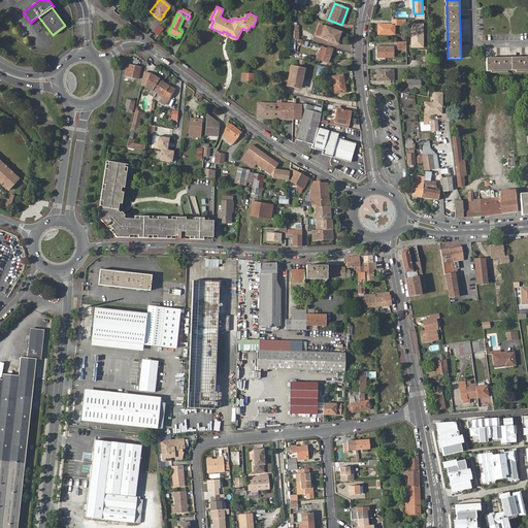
[(406,25),(406,19),(392,20),(393,25),(378,26),(380,35),(395,34),(395,25),(406,25)]
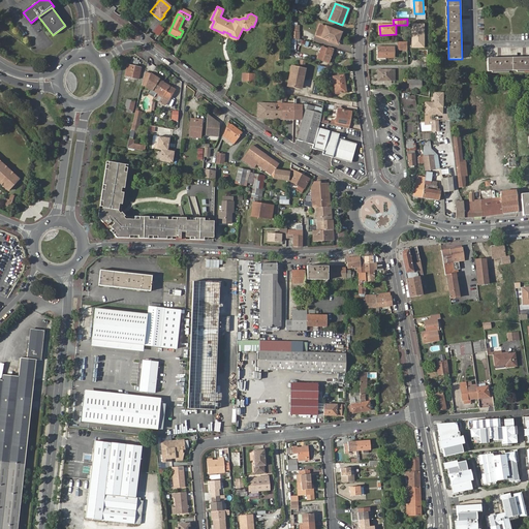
[(291,23),(291,35),(301,35),(301,23),(291,23)]
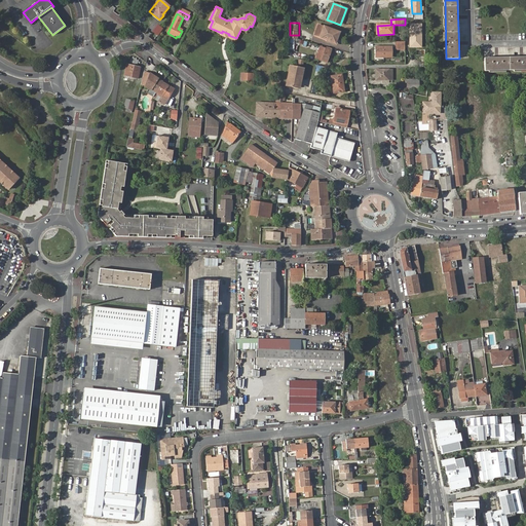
[(324,27),(320,38),(334,43),(338,32),(324,27)]
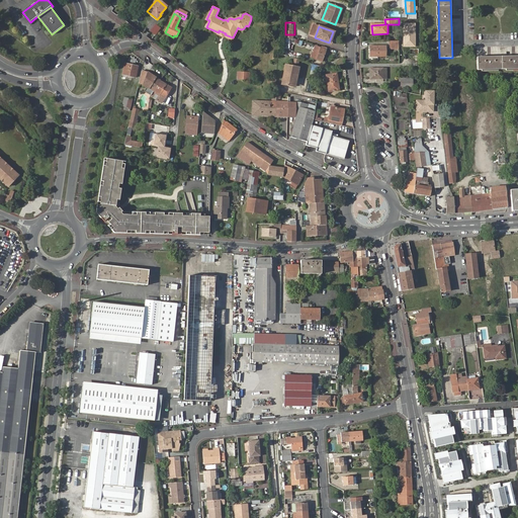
[(316,61),(317,61),(321,49),(320,49),(316,47),(312,59),(316,61)]
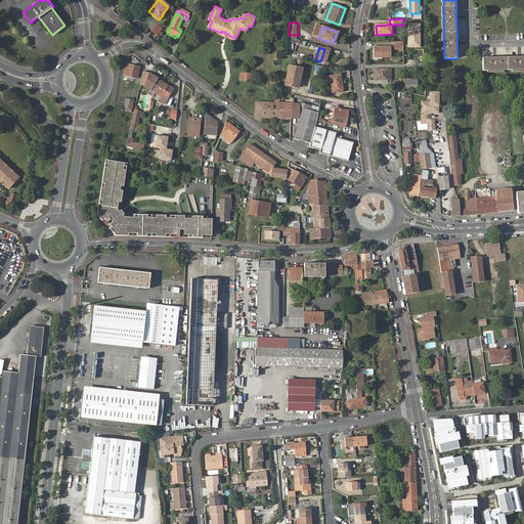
[(376,48),(376,58),(391,57),(391,47),(376,48)]
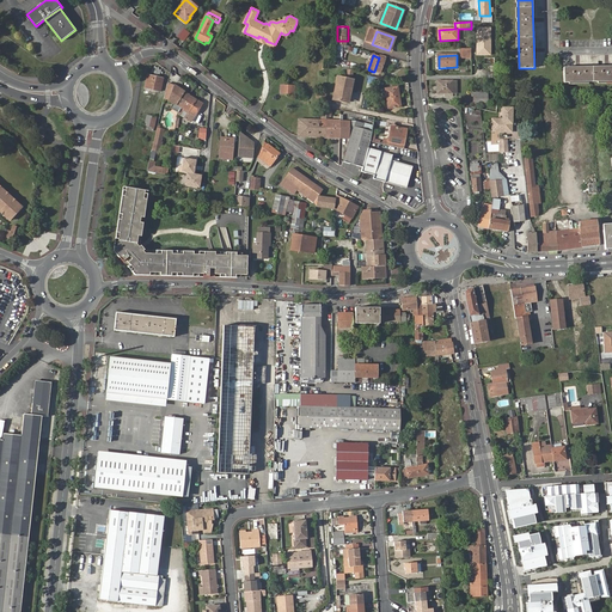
[(379,57),(374,72),(380,74),(385,60),(379,57)]
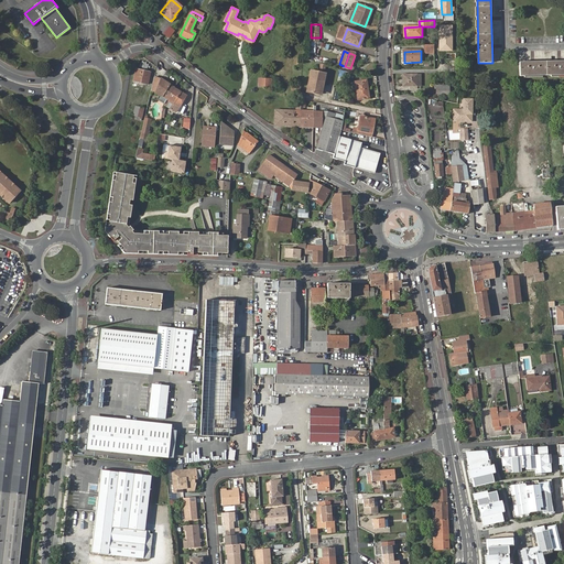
[(563,61),(520,62),(520,76),(563,75),(563,61)]
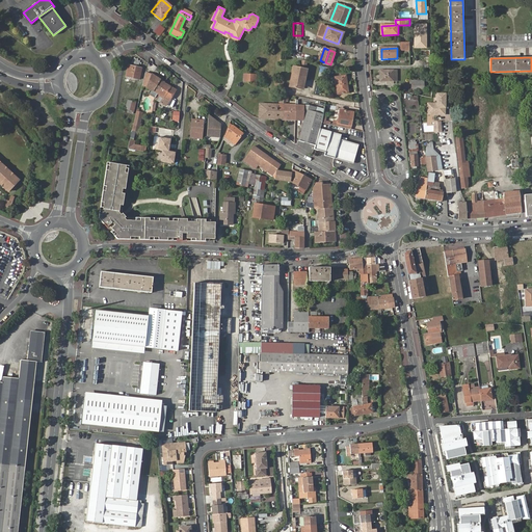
[(129,65),(127,77),(140,79),(142,69),(129,65)]
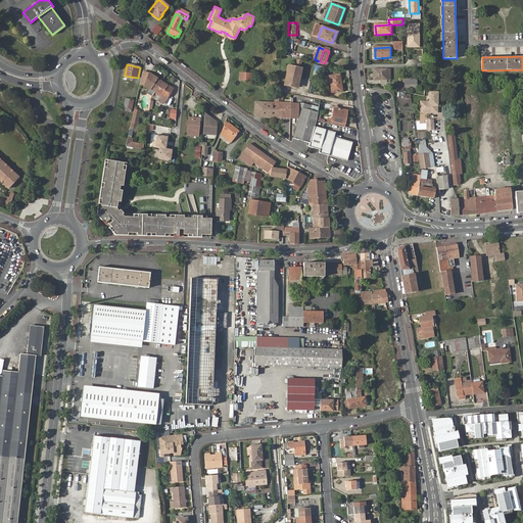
[(302,69),(291,67),(289,67),(286,86),(291,87),(297,89),(299,78),(301,78),(302,69)]
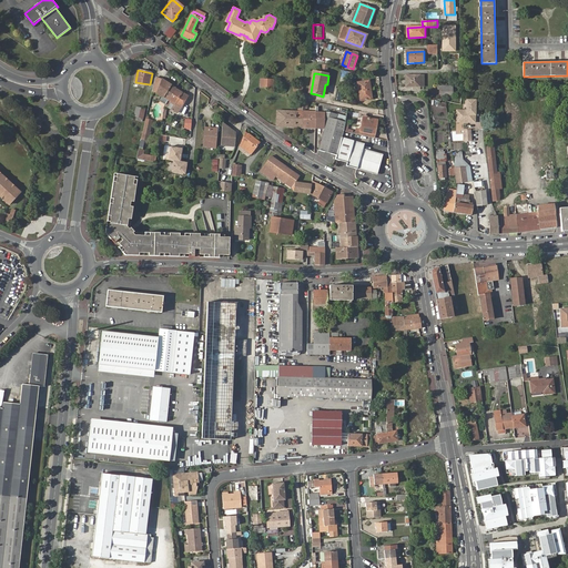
[(407,75),(408,88),(422,87),(422,75),(407,75)]
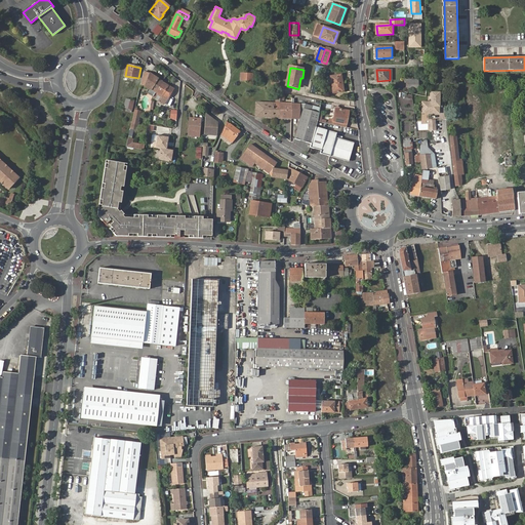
[(140,83),(145,84),(156,92),(163,82),(151,74),(144,72),(140,83)]
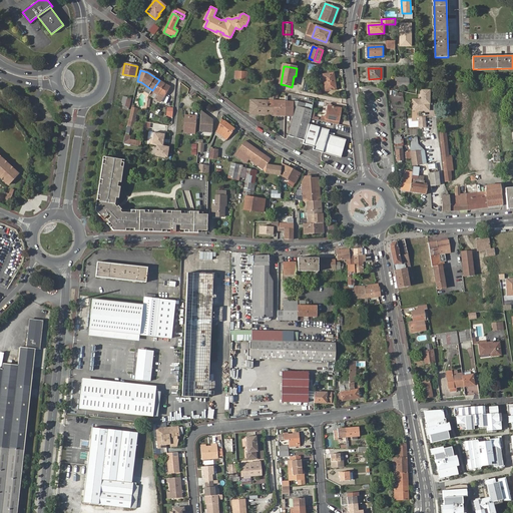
[(324,76),(327,91),(337,89),(334,74),(324,76)]
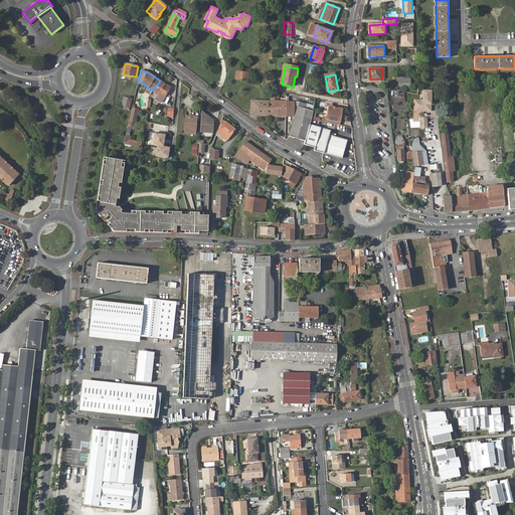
[(400,78),(401,87),(413,87),(414,81),(411,81),(411,78),(400,78)]
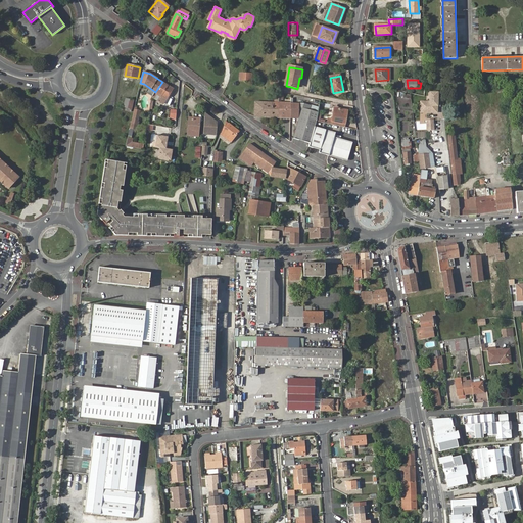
[(174,89),(162,82),(155,92),(167,100),(174,89)]
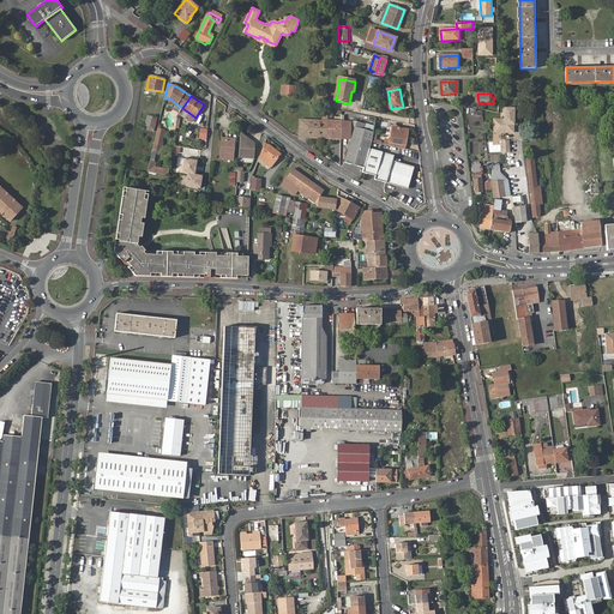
[(505,119),(499,119),(499,131),(513,132),(515,108),(505,108),(505,119)]
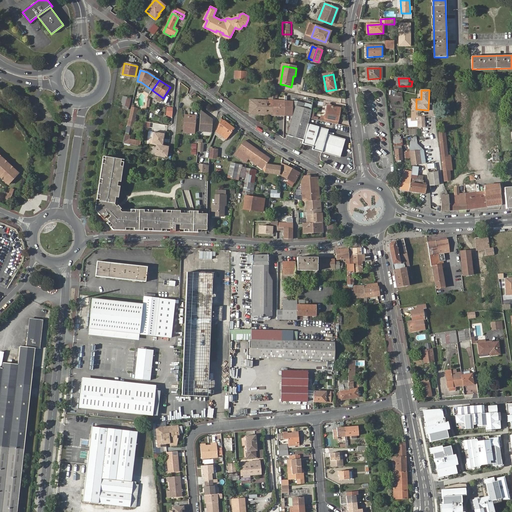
[(250,101),(249,115),(257,116),(273,116),(274,102),(274,94),(270,94),(269,101),(250,101)]
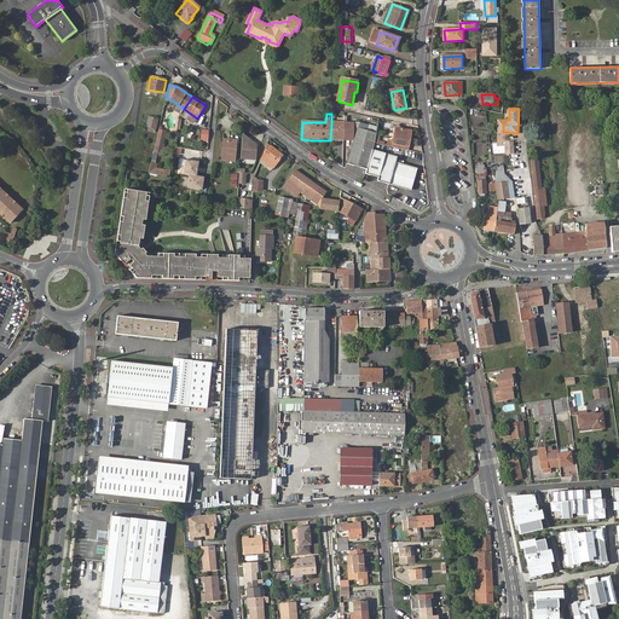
[(160,119),(150,116),(148,127),(157,128),(160,119)]
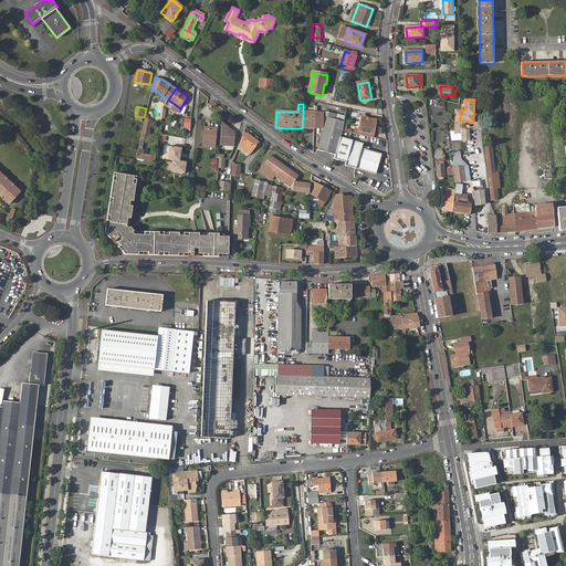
[(303,113),(302,128),(314,129),(315,113),(303,113)]
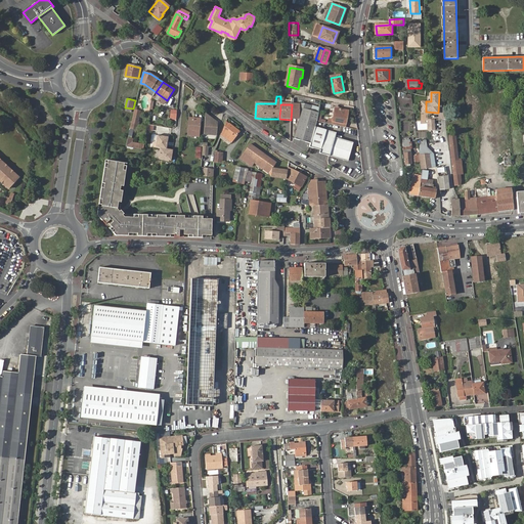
[(292,104),(291,120),(292,120),(300,121),(295,140),(310,144),(315,127),(316,122),(316,121),(310,119),(312,112),(303,110),(304,105),(292,104)]
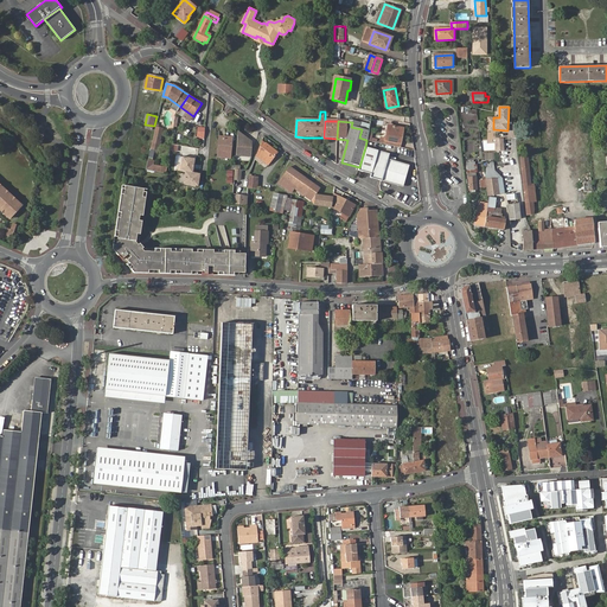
[(370,126),(352,122),(351,127),(362,129),(359,138),(366,140),(370,126)]
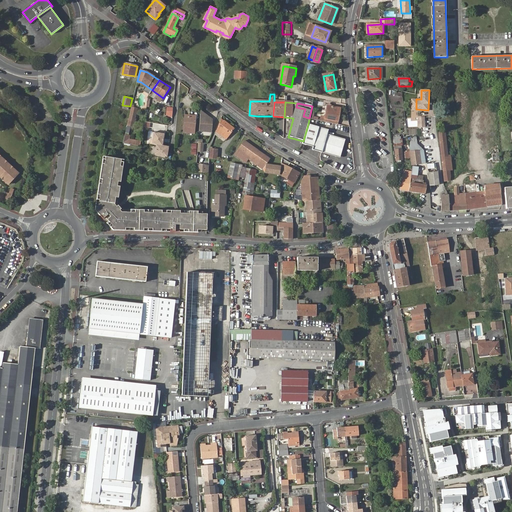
[(320,121),(337,124),(338,113),(336,113),(337,108),(326,106),(324,116),(321,116),(320,121)]
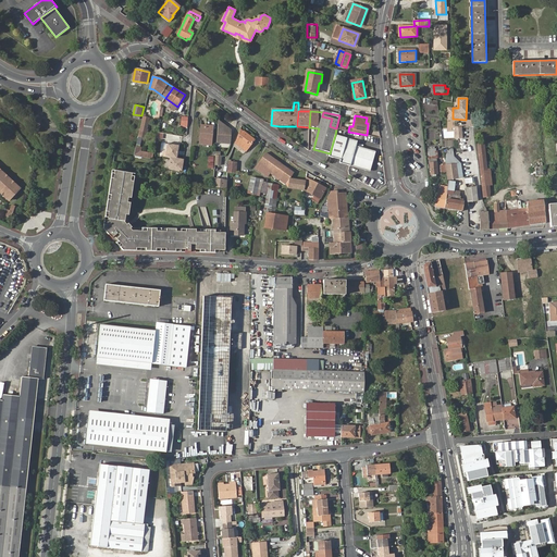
[(232,131),(220,122),(219,144),(232,144),(232,131)]
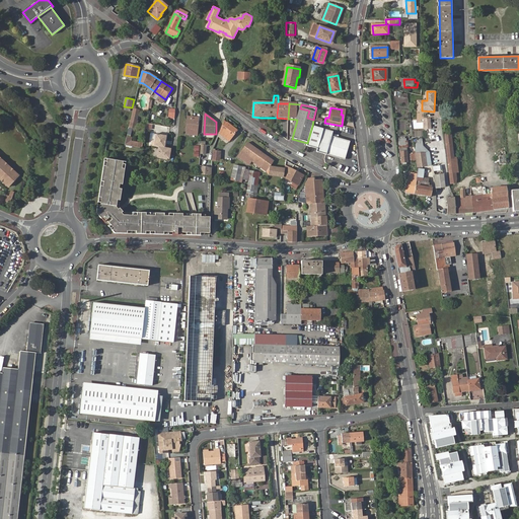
[(132,115),(129,127),(135,128),(138,116),(132,115)]
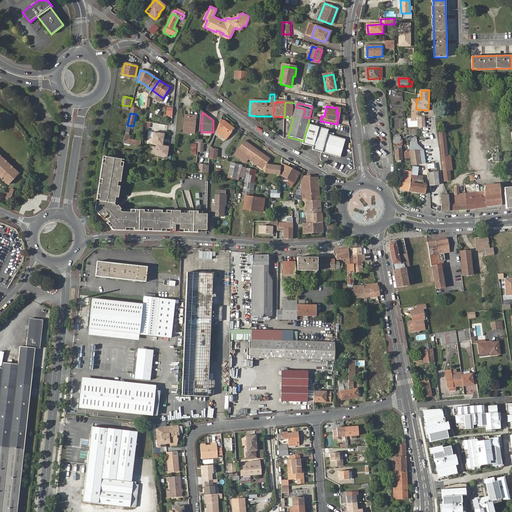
[(194,131),(195,116),(186,115),(185,131),(194,131)]
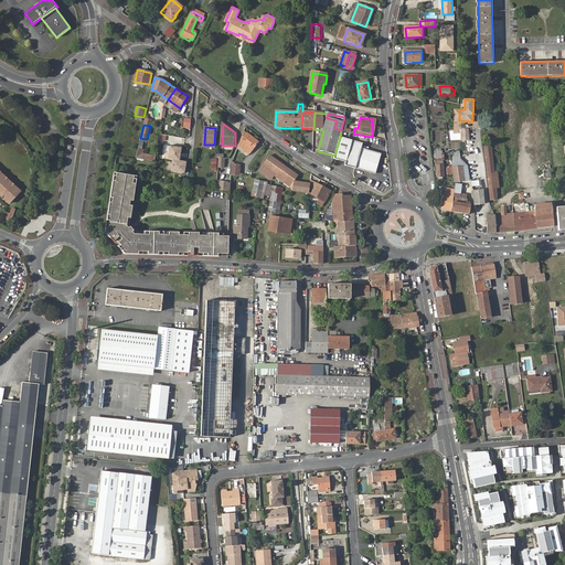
[(258,141),(245,130),(240,144),(251,152),(258,142),(258,141)]
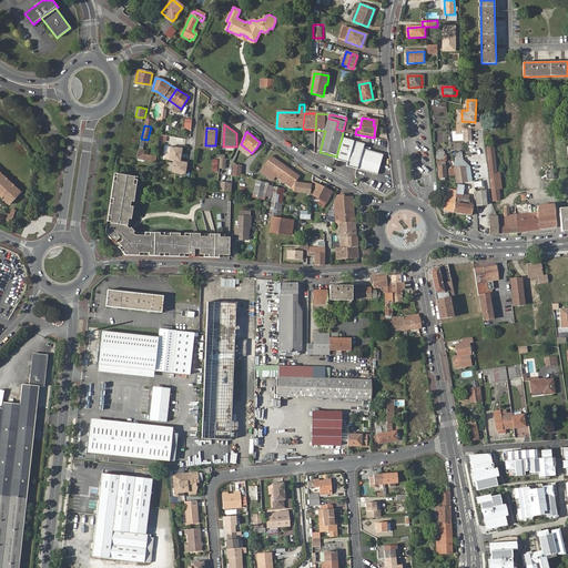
[(336,160),(347,162),(352,145),(362,149),(364,149),(365,144),(342,138),(336,160)]
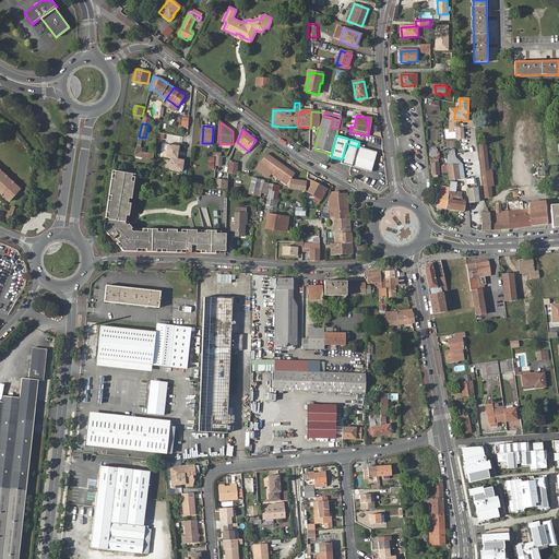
[(341,164),(351,166),(356,146),(346,143),(342,159),(341,164)]
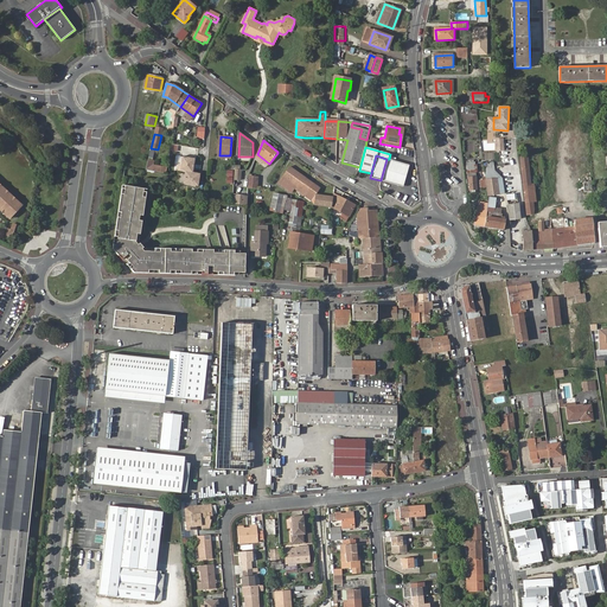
[(196,159),(184,157),(180,171),(186,172),(184,184),(199,186),(202,173),(193,172),(196,159)]
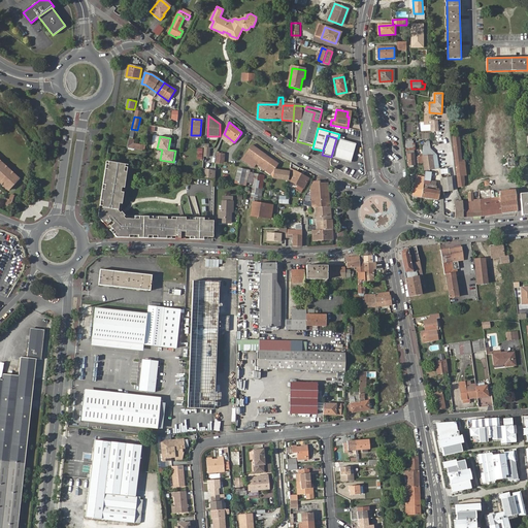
[(455,156),(462,155),(460,136),(454,137),(455,156)]
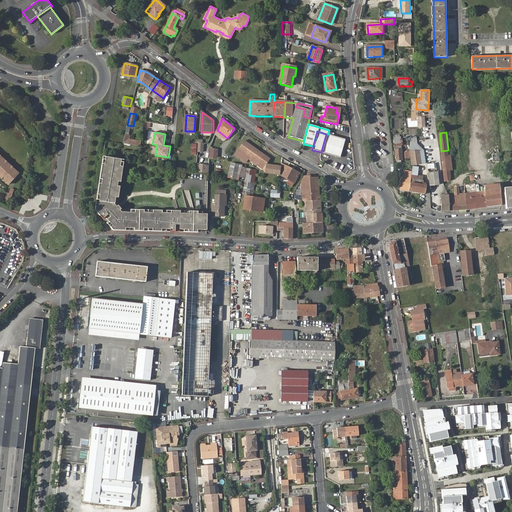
[(141,145),(141,141),(130,139),(131,135),(126,134),(124,142),(141,145)]
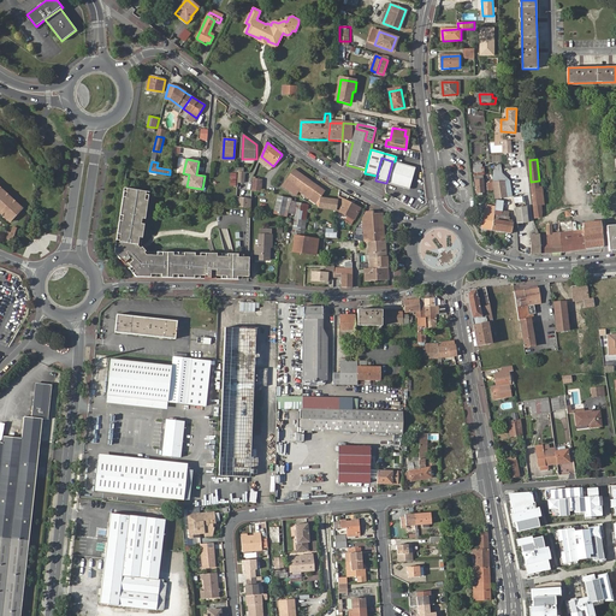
[(392,161),(386,183),(408,190),(416,167),(395,161),(392,161)]
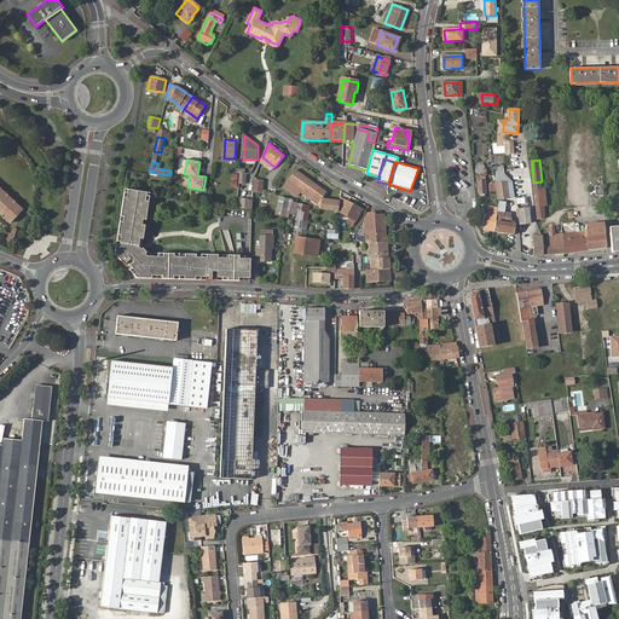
[(498,169),(503,168),(503,166),(493,166),(497,200),(514,197),(512,180),(504,172),(498,173),(498,169)]
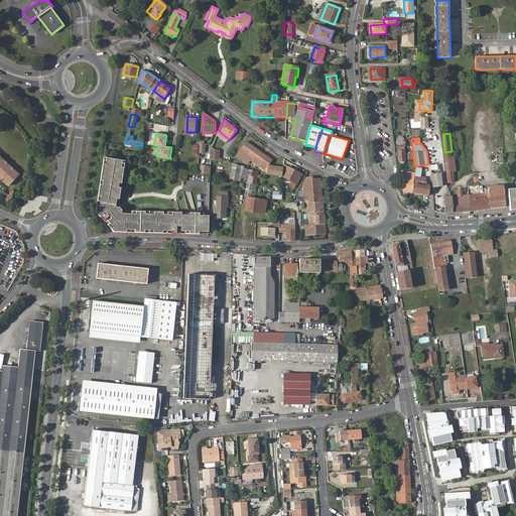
[(253,162),(260,151),(247,142),(239,152),(245,157),(243,160),(248,163),(251,160),(253,162)]
